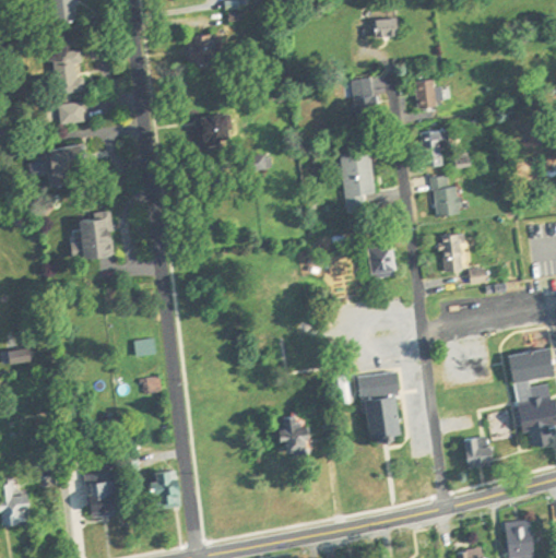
[(77,22),(77,0),(49,0),(49,22),(77,22)]
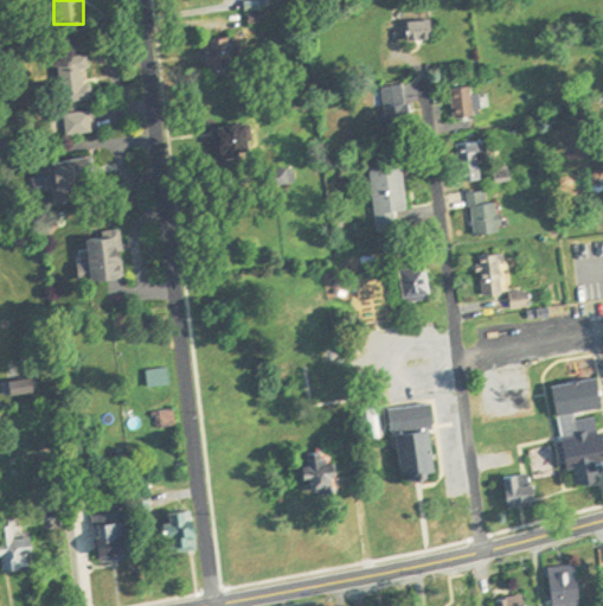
[(409,21),(409,40),(432,40),(432,21),(409,21)]
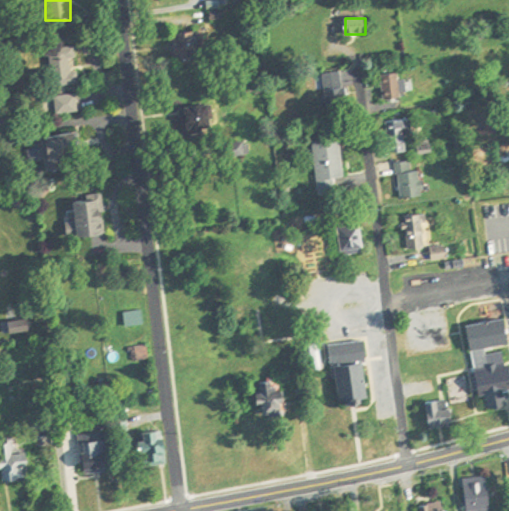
[(206,57),(202,30),(174,34),(178,62),(206,57)]
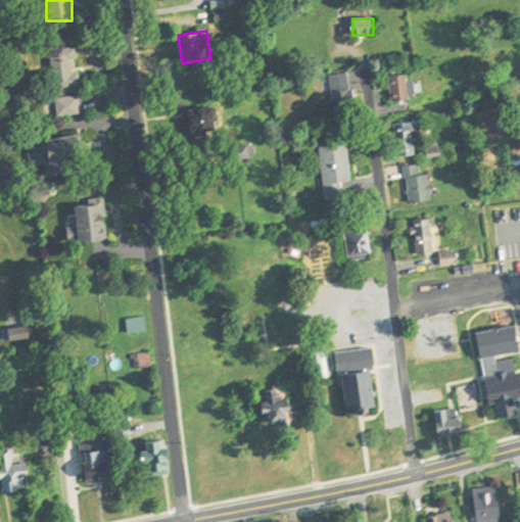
[(50,88),(79,87),(79,72),(71,73),(71,60),(76,60),(76,47),(49,48),(50,88)]
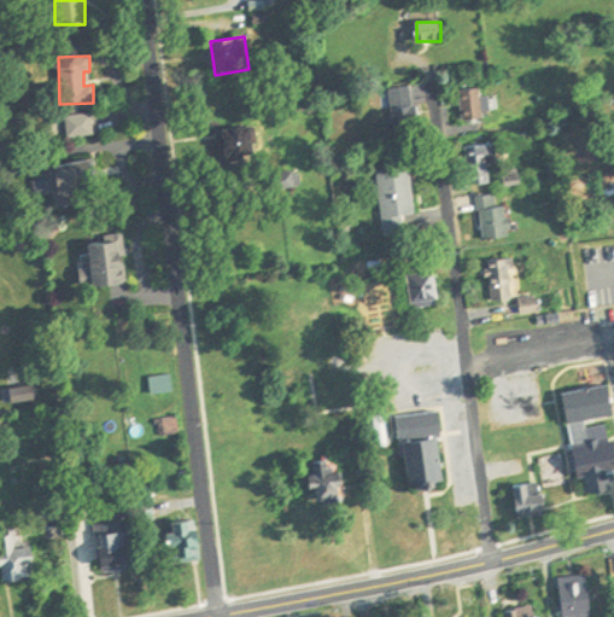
[(391,132),(415,131),(414,87),(389,88),(391,132)]
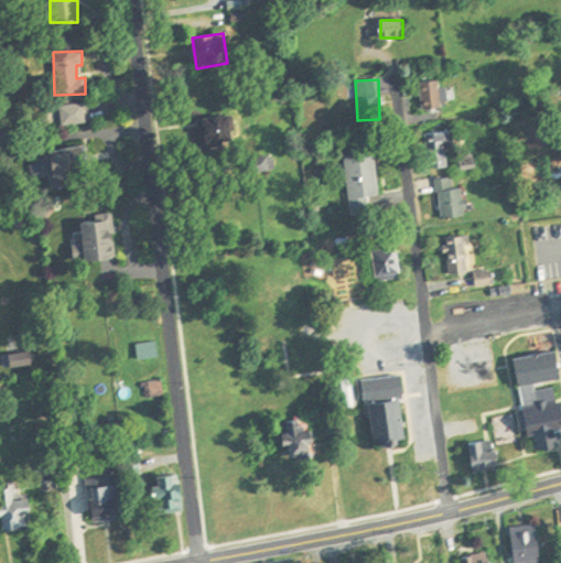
[(420,110),(441,109),(440,82),(419,82),(420,110)]
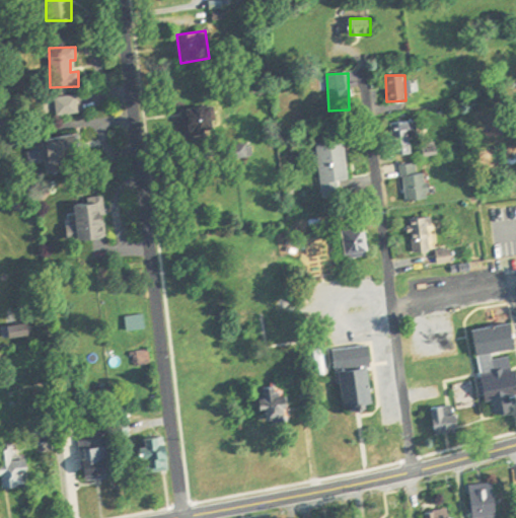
[(55,116),(77,114),(76,95),(53,97),(55,116)]
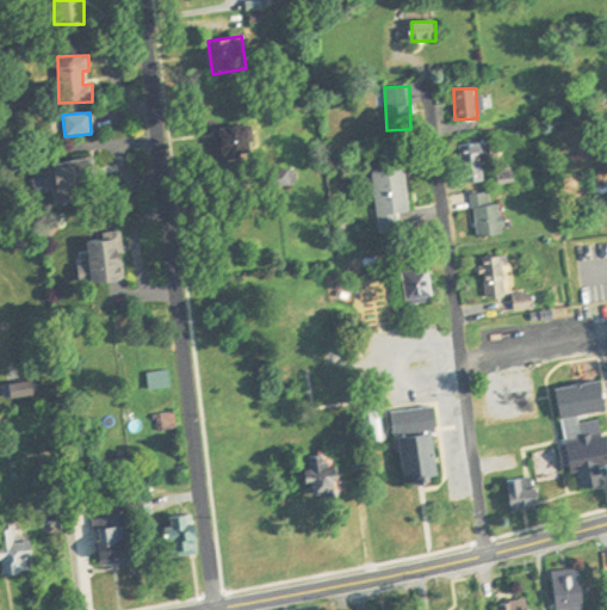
[(221,159),(249,159),(249,128),(221,128),(221,159)]
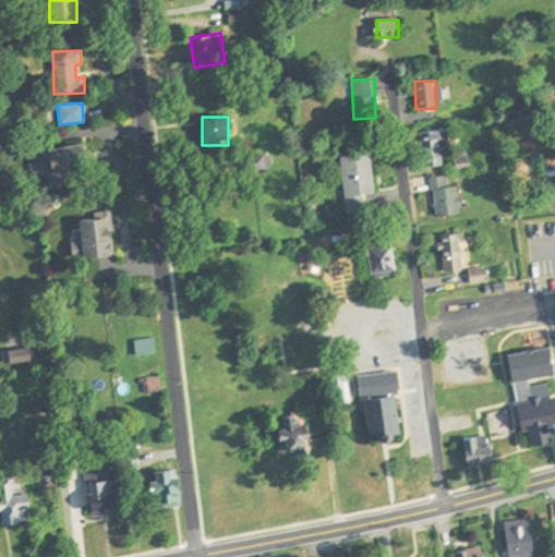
[(419,132),(421,167),(446,165),(444,131),(419,132)]
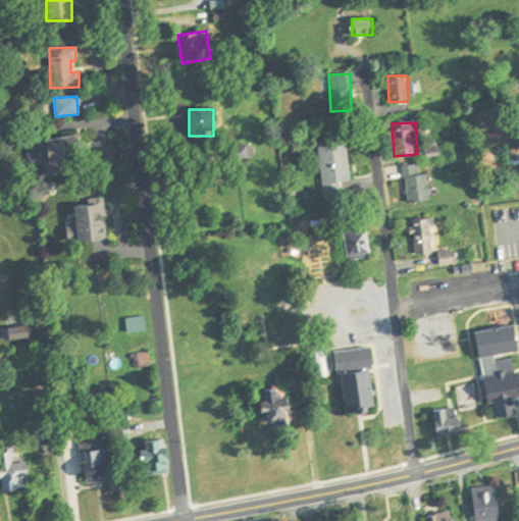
[(40,143),(46,176),(61,173),(59,162),(83,157),(78,135),(40,143)]
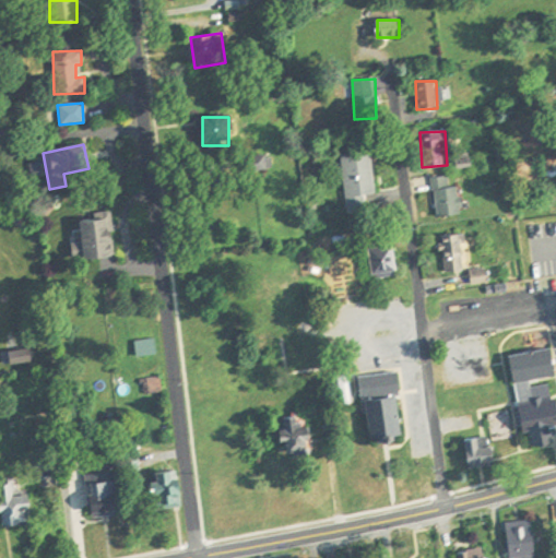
[(375,196),(369,152),(341,156),(347,214),(368,211),(366,197),(375,196)]
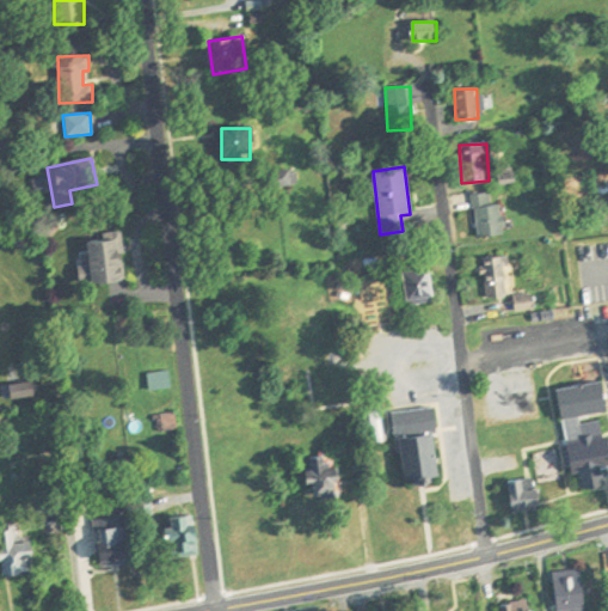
[(490,203),(489,194),(473,194),(474,238),(503,237),(502,203),(490,203)]
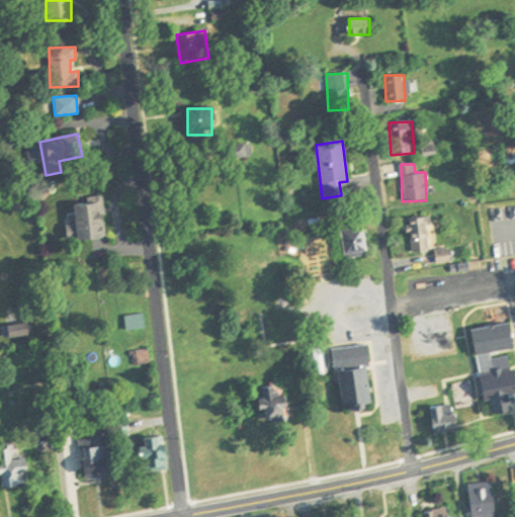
[(103,239),(103,203),(73,204),(73,213),(65,213),(66,240),(103,239)]
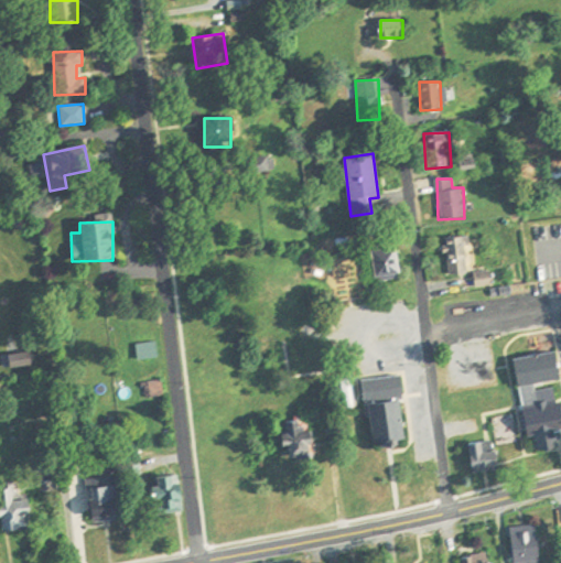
[(468,236),(444,238),(448,275),(472,273),(468,236)]
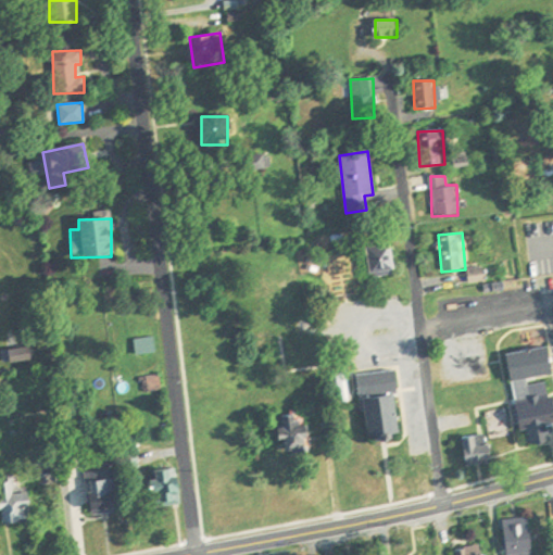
[(369,247),(368,275),(392,276),(393,247),(369,247)]
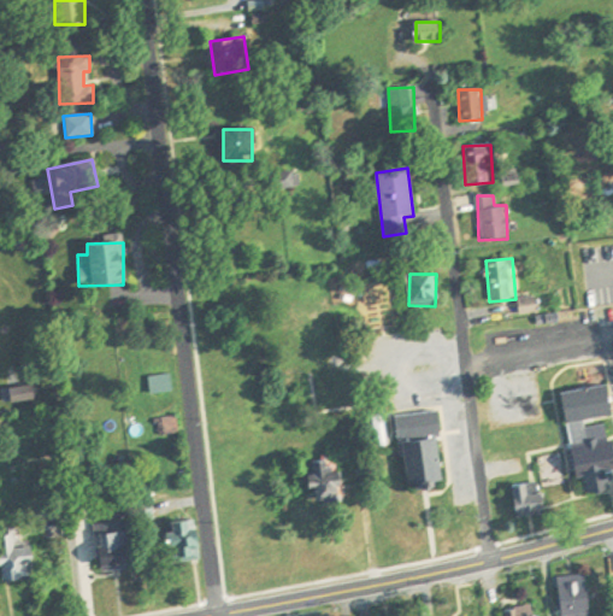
[(146,374),(148,392),(172,389),(170,371),(146,374)]
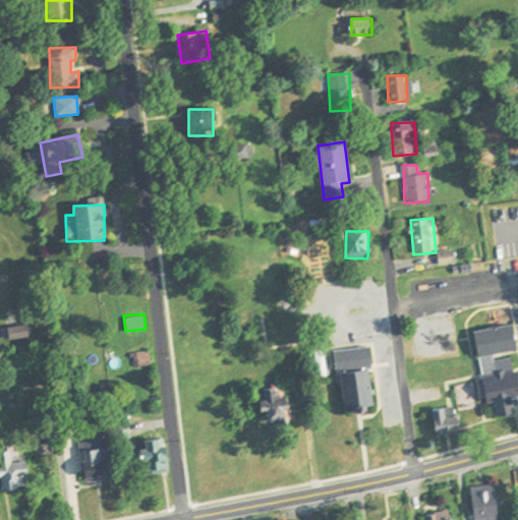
[(466,330),(470,353),(509,346),(505,323),(466,330)]
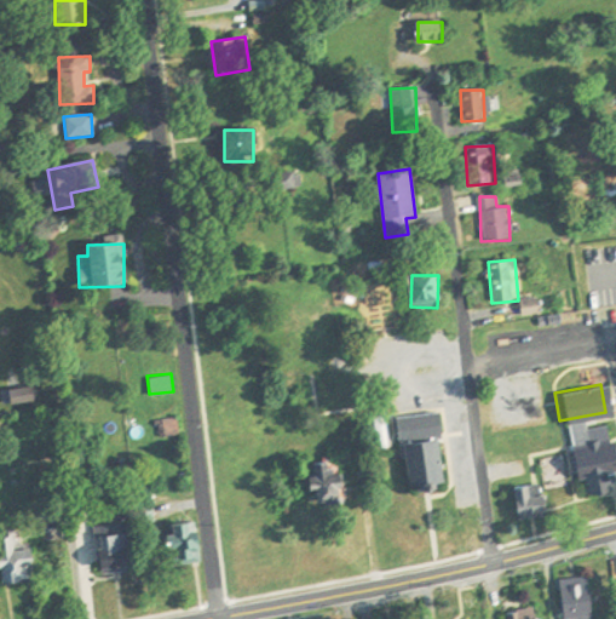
[(402,414),(409,485),(448,481),(441,410),(402,414)]
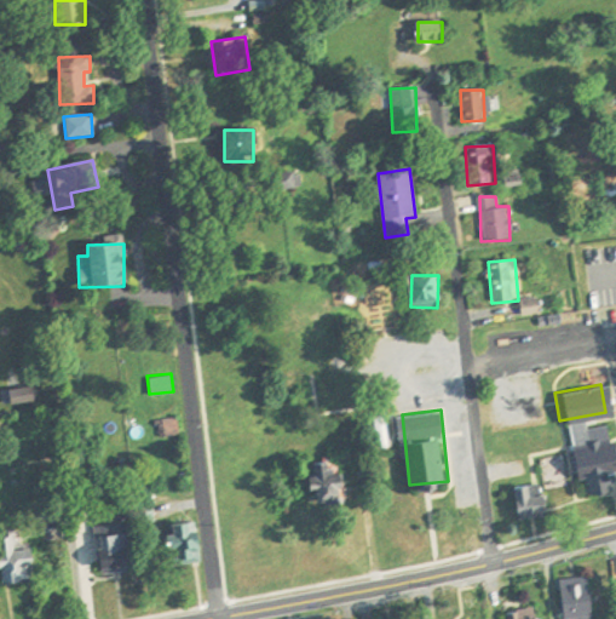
[(159,436),(179,431),(176,416),(155,419),(159,436)]
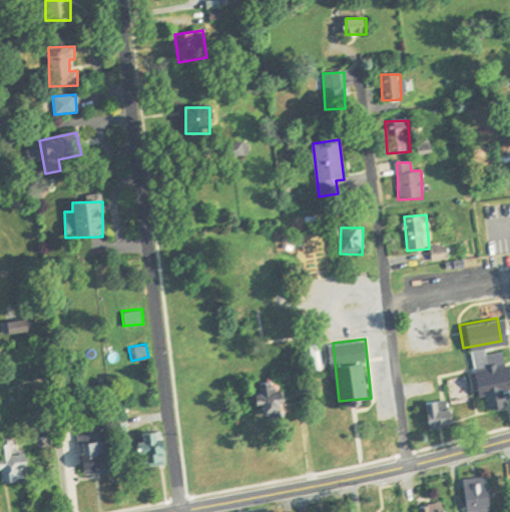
[(474,394),(492,391),(493,396),(500,395),(499,390),(506,389),(501,367),(470,372),(474,394)]
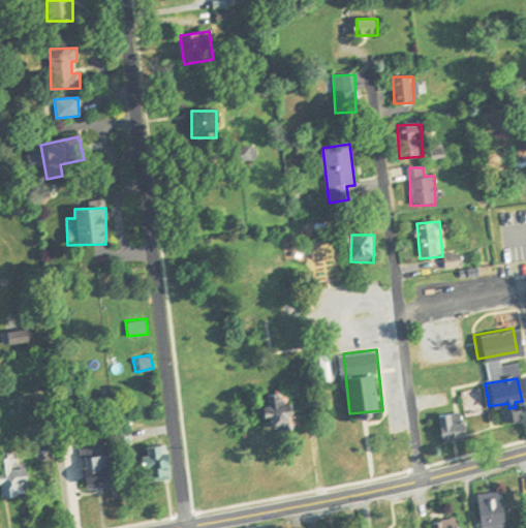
[(268,392),(268,426),(292,426),(292,392),(268,392)]
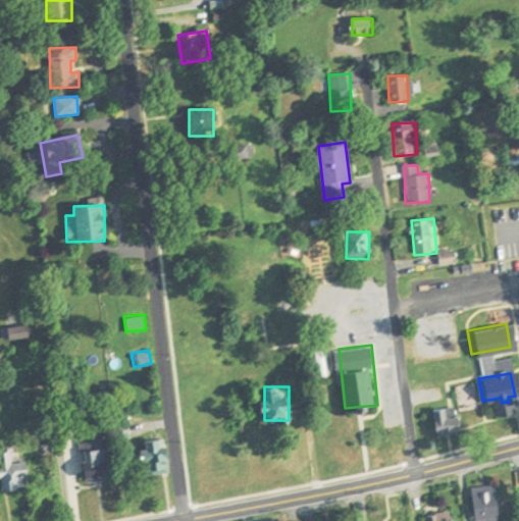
[(448,404),(431,415),(448,436),(463,425),(448,404)]
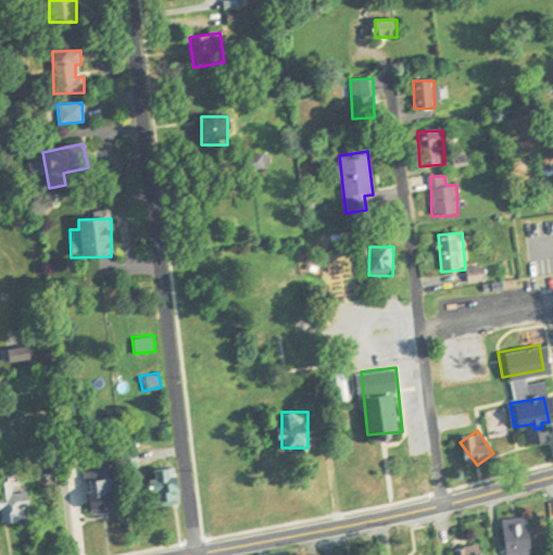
[(177,502),(177,466),(153,466),(153,502),(177,502)]
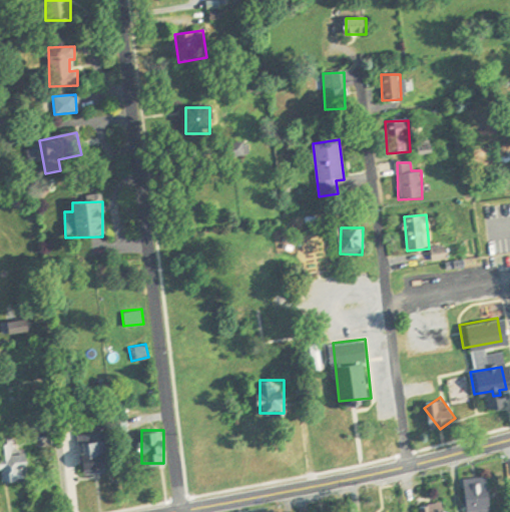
[(86,472),(113,468),(108,438),(82,441),(86,472)]
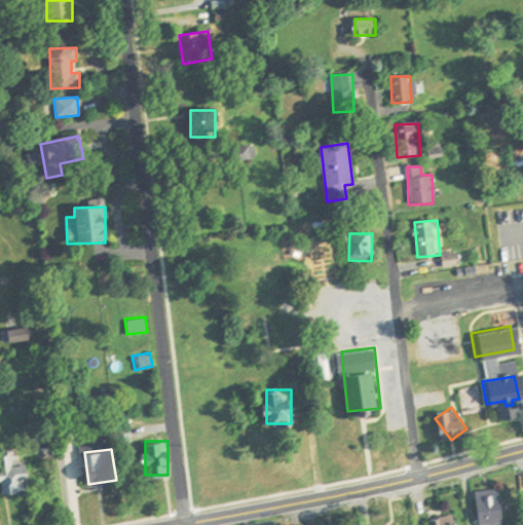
[(0,481),(1,494),(29,492),(27,465),(13,466),(11,451),(0,453),(0,481)]
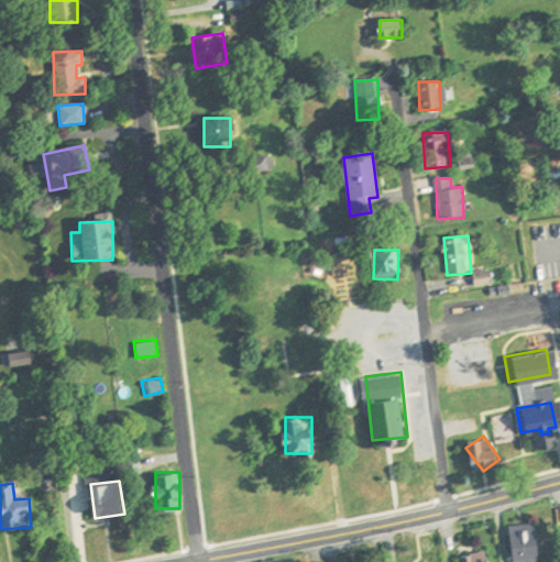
[(522,561),(542,559),(536,521),(511,526),(516,561),(522,561)]
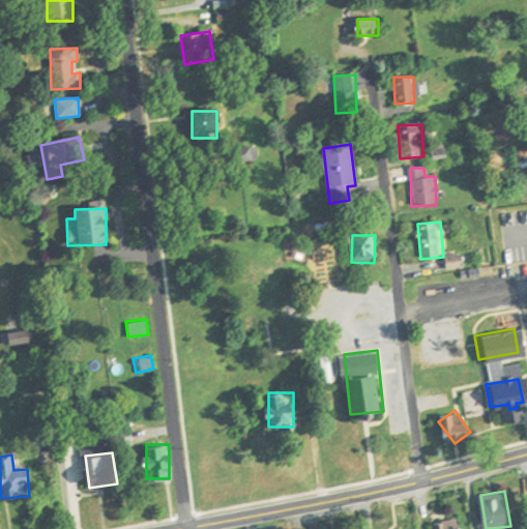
[(435,528),(462,528),(459,517),(434,522),(435,528)]
